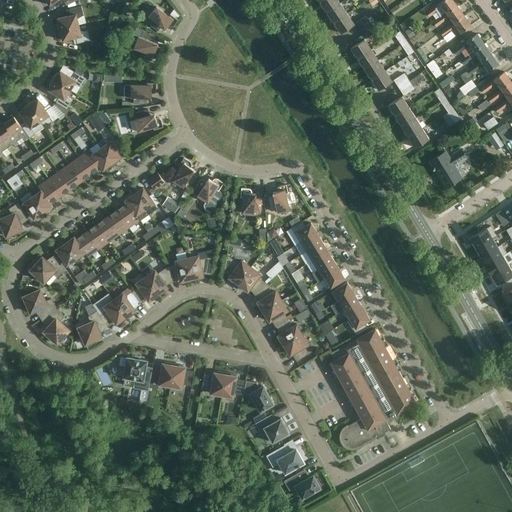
[(327,12),(340,3),(338,0),(322,0),(320,2),(327,12)]
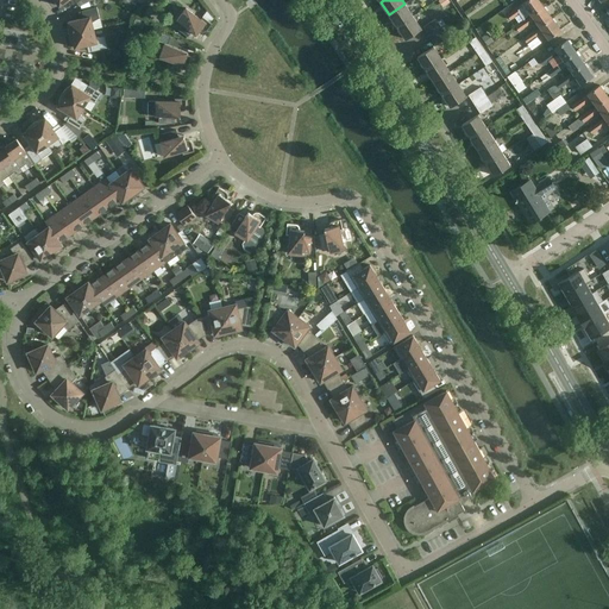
[(520,13),(525,20),(544,6),(538,0),(527,0),(516,8),(507,16),(510,19),(520,13)]
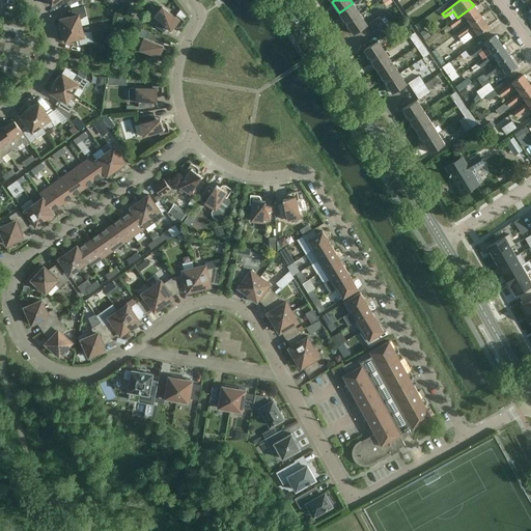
[(353,3),(339,12),(346,24),(360,15),(353,3)]
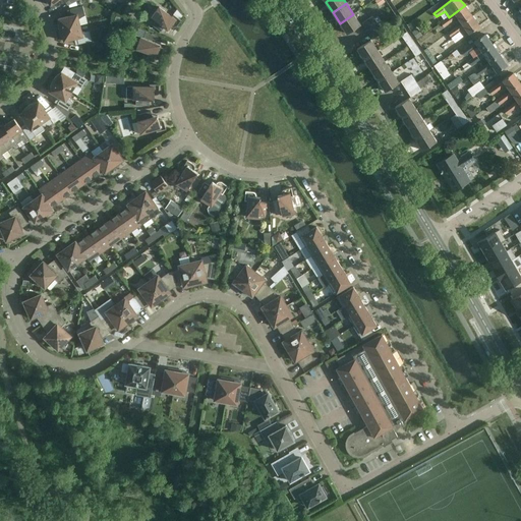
[(472,15),(465,5),(449,17),(441,22),(444,27),(458,17),(461,22),(462,23),(472,15)]
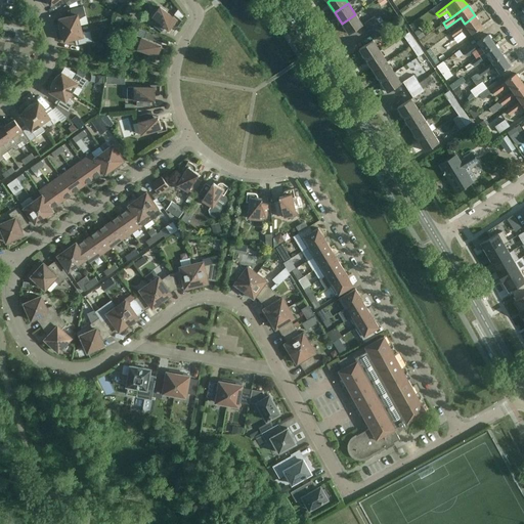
[(85,15),(83,6),(71,9),(72,15),(58,18),(61,30),(81,26),(79,19),(85,15)]
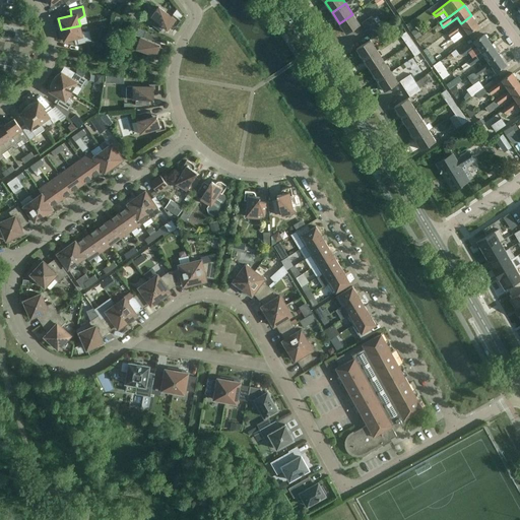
[(153,18),(149,23),(160,31),(164,26),(168,29),(171,26),(172,27),(173,27),(174,27),(175,27),(176,27),(176,26),(177,26),(181,20),(180,19),(182,16),(178,9),(174,15),(173,14),(172,16),(158,7),(151,17),(153,18)]
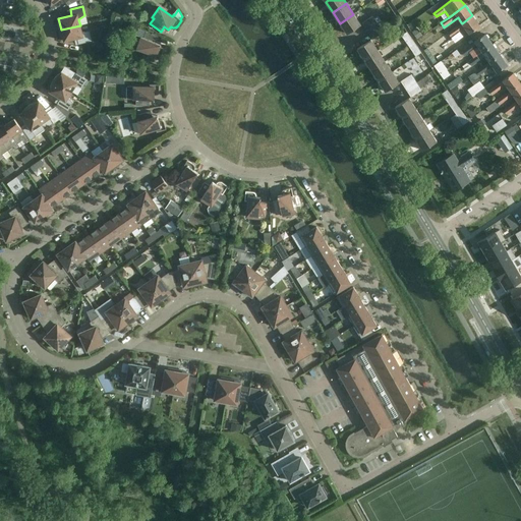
[(428,10),(419,17),(422,22),(423,24),(433,17),(428,10)]
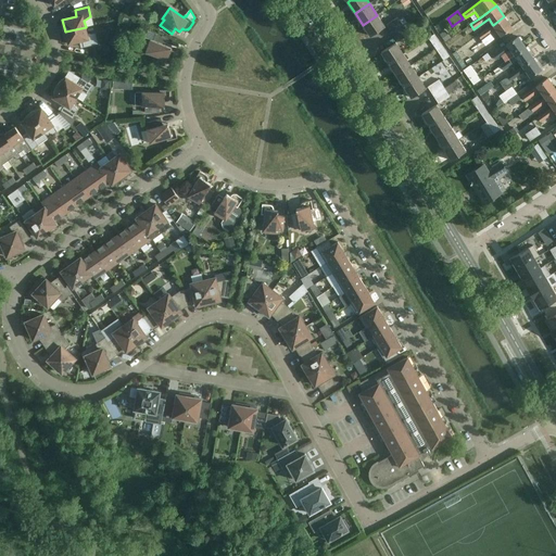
[(377,15),(363,25),(370,36),(384,26),(377,15)]
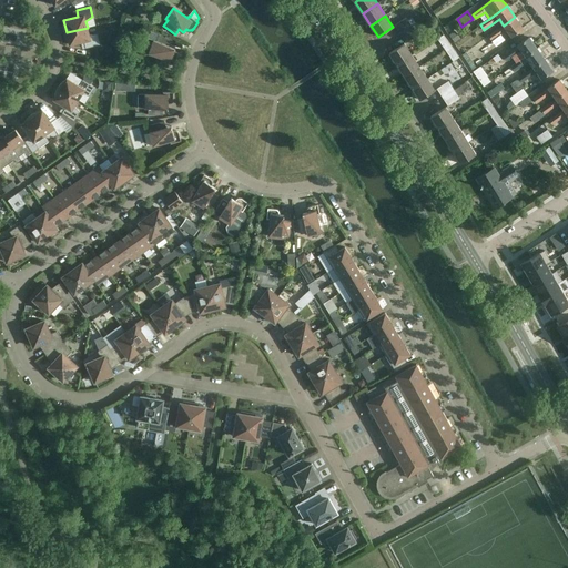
[(511,37),(514,34),(523,28),(515,17),(504,26),(503,24),(488,36),(492,41),(507,30),(511,37)]
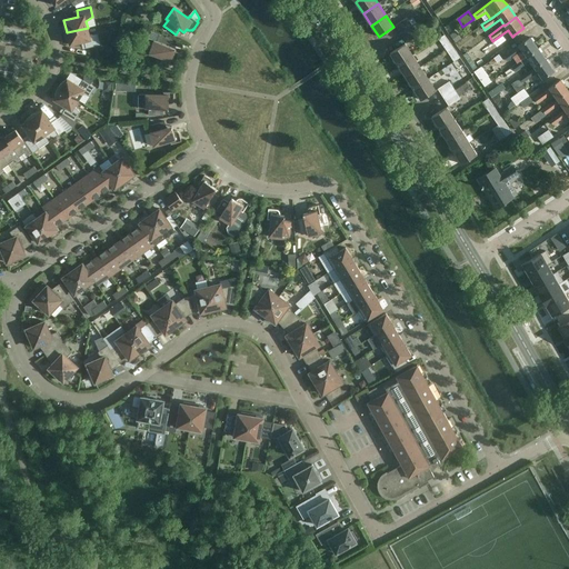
[(413,27),(407,18),(396,26),(401,35),(413,27)]
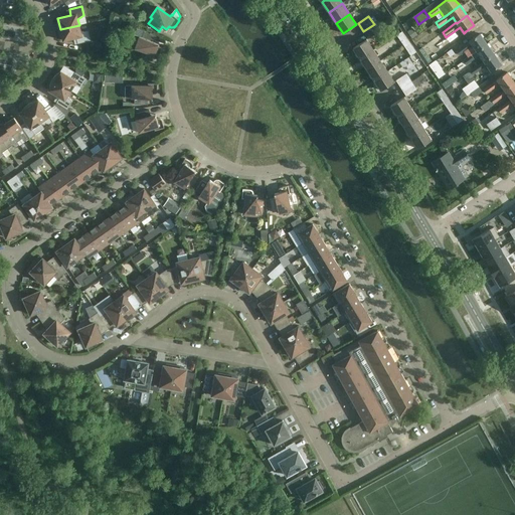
[(374,24),(363,31),(368,38),(379,31),(374,24)]
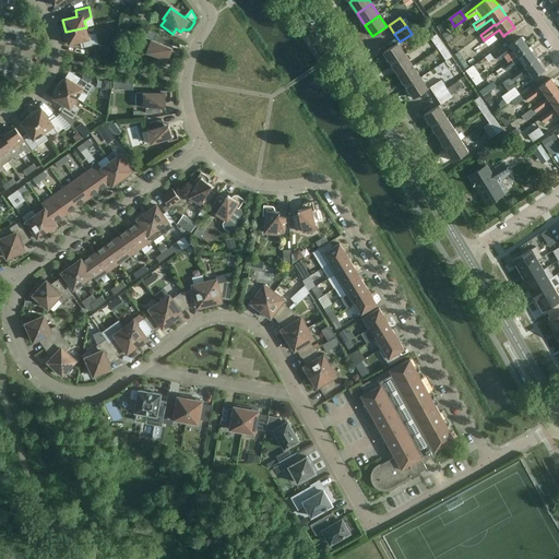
[(98,44),(96,34),(87,34),(86,27),(66,32),(69,45),(83,40),(84,47),(98,44)]
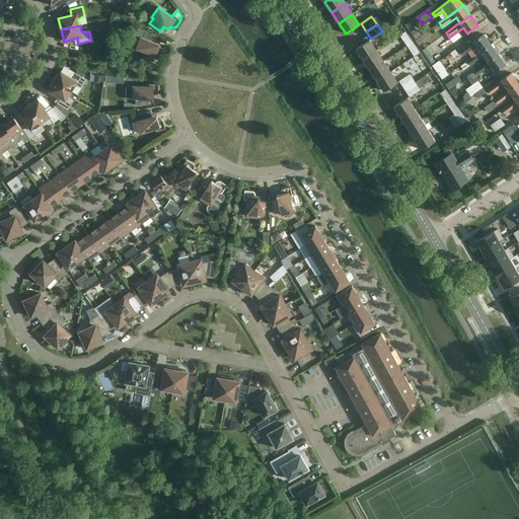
[(421,34),(416,28),(411,32),(416,39),(421,34)]
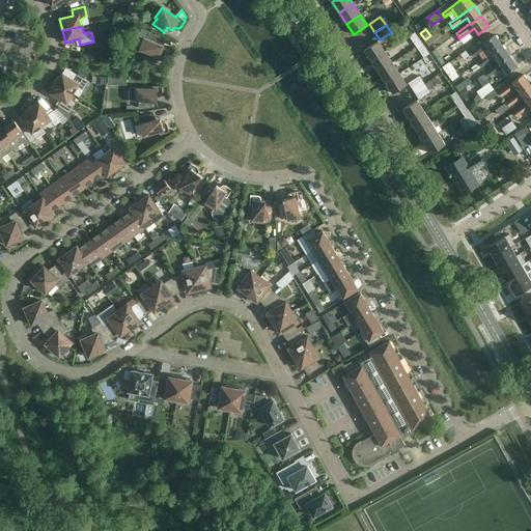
[(163,61),(165,55),(166,55),(166,54),(166,53),(166,52),(165,51),(165,50),(164,50),(163,49),(164,45),(159,43),(161,37),(151,33),(148,32),(141,30),(139,36),(144,37),(139,50),(155,55),(154,58),(163,61)]
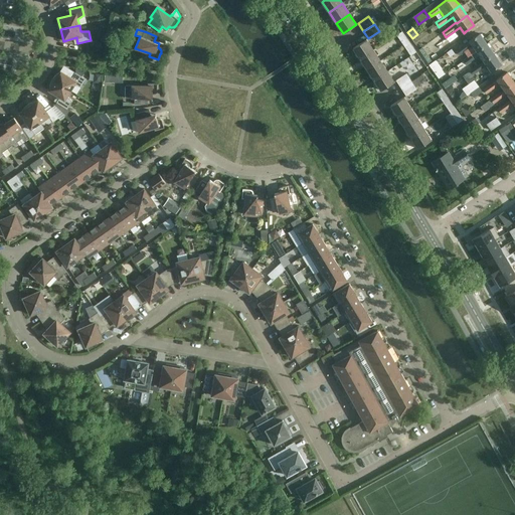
[(396,35),(403,45),(409,41),(402,31),(396,35)]
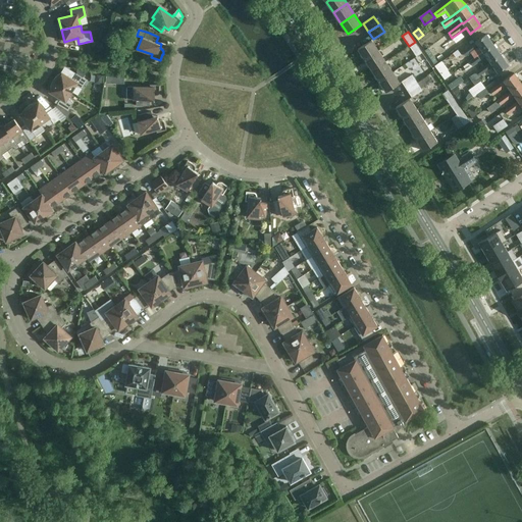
[(486,34),(478,40),(462,51),(465,56),(479,46),(483,52),(493,44),(486,34)]
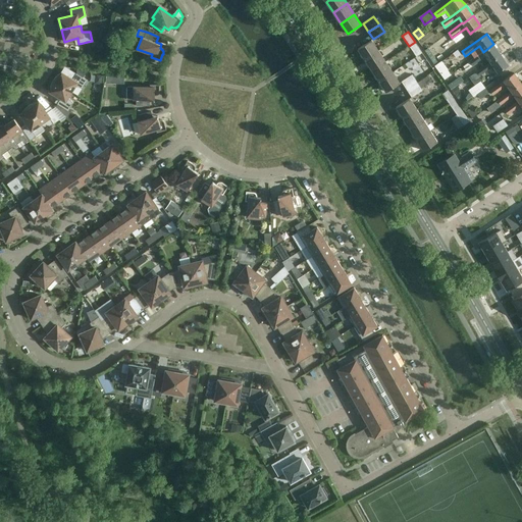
[(371,40),(366,43),(358,49),(365,59),(378,51),(371,40)]
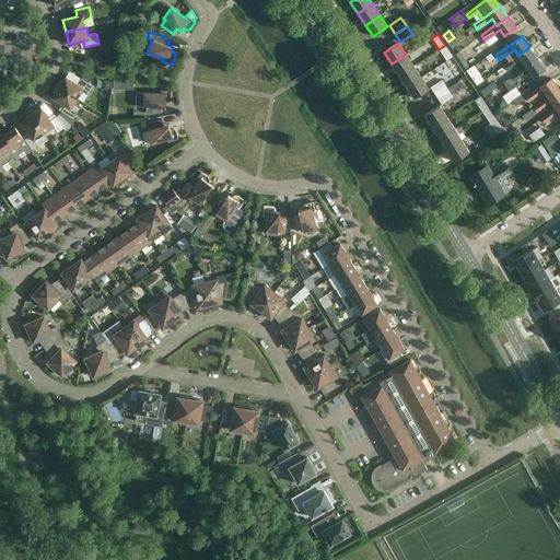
[(453,57),(445,45),(439,49),(447,61),(453,57)]
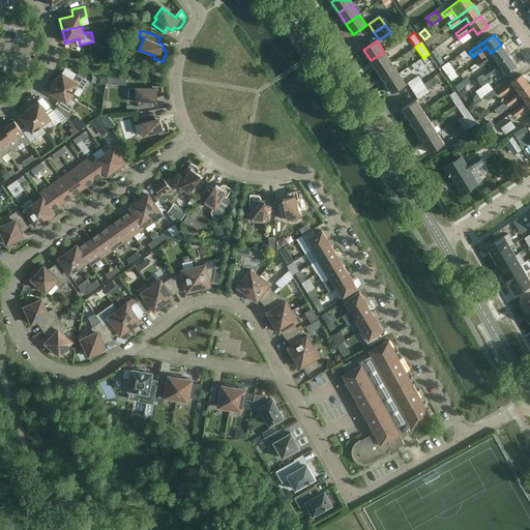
[(494,57),(498,62),(498,63),(508,55),(501,45),(491,53),(470,67),(473,71),(494,57)]
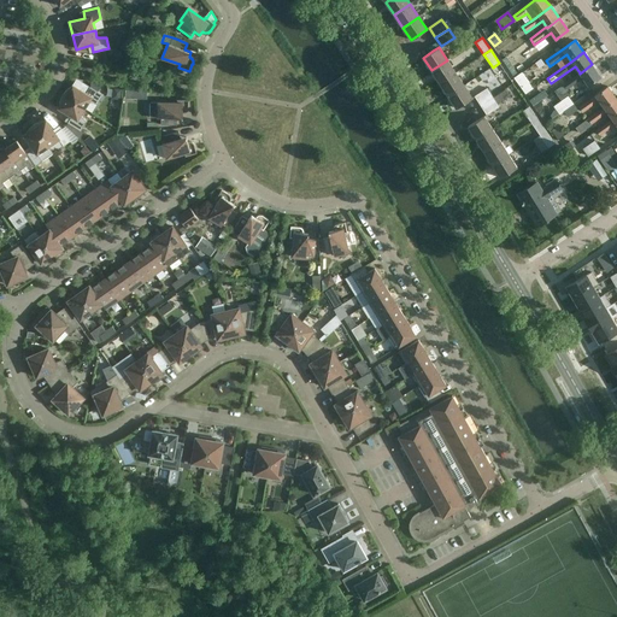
[(517,72),(506,57),(503,60),(512,76),(517,72)]
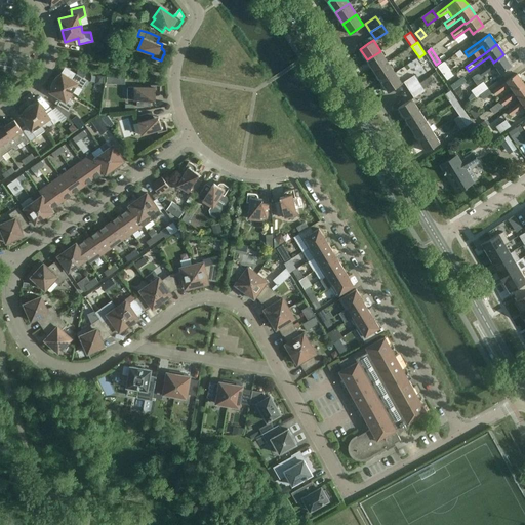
[(455,54),(452,56),(455,59),(458,57),(458,58),(463,54),(460,50),(455,53),(455,54)]
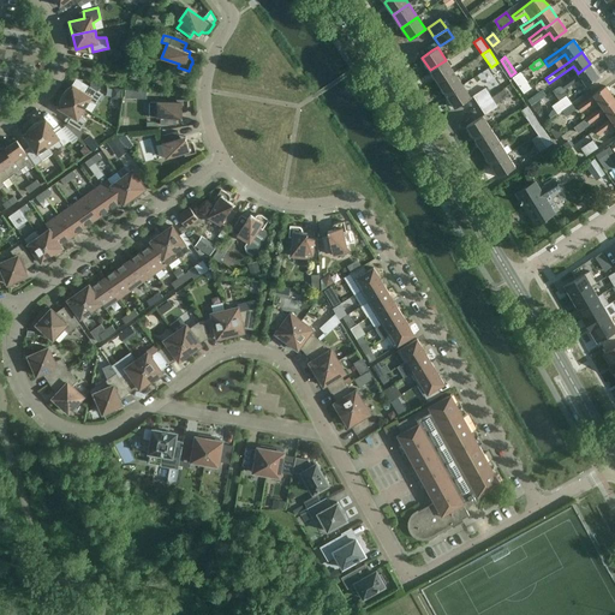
[(446,60),(430,70),(439,83),(454,72),(446,60)]
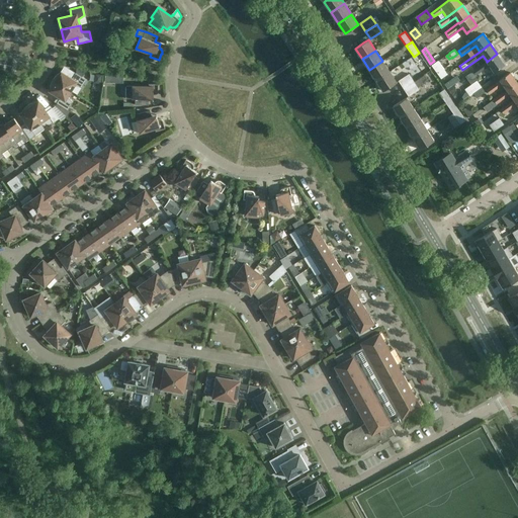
[(487,62),(487,61),(465,76),(471,85),(480,79),(477,75),(490,66),(494,72),(496,70),(504,64),(497,54),(487,62)]
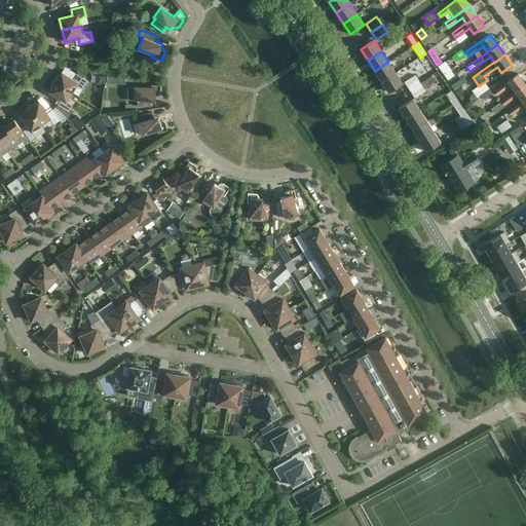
[(388,62),(375,71),(382,82),(396,73),(388,62)]
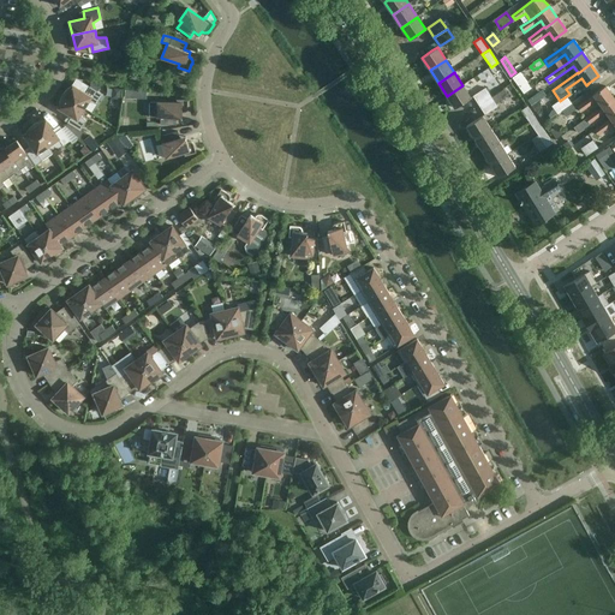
[(531,88),(521,75),(514,81),(524,94),(531,88)]
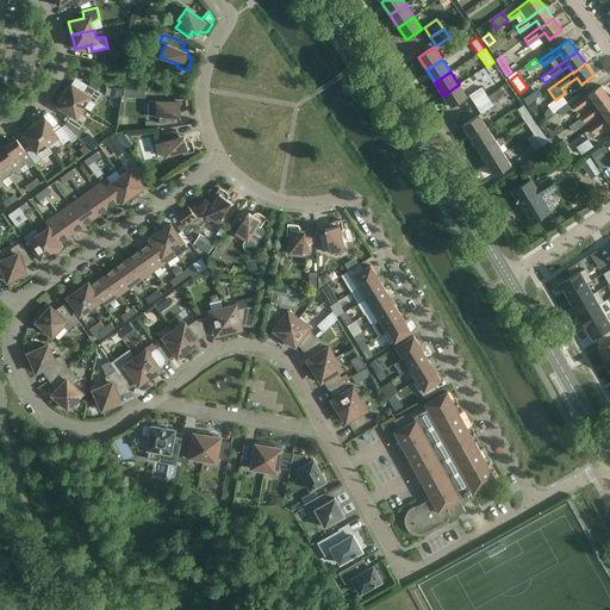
[(64,95),(83,107),(88,101),(97,104),(103,94),(89,86),(85,92),(72,83),(64,95)]
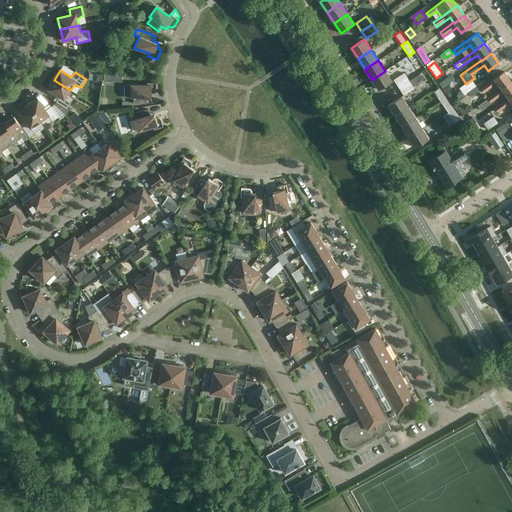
[(385,71),(372,80),(379,90),(392,81),(385,71)]
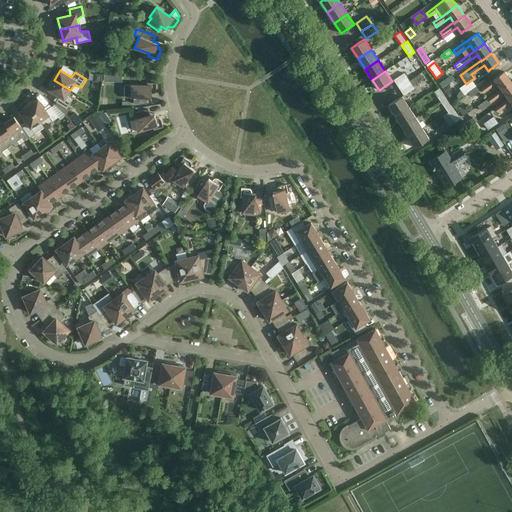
[(497,83),(501,89),(511,82),(504,72),(494,79),(481,89),(484,93),(497,83)]
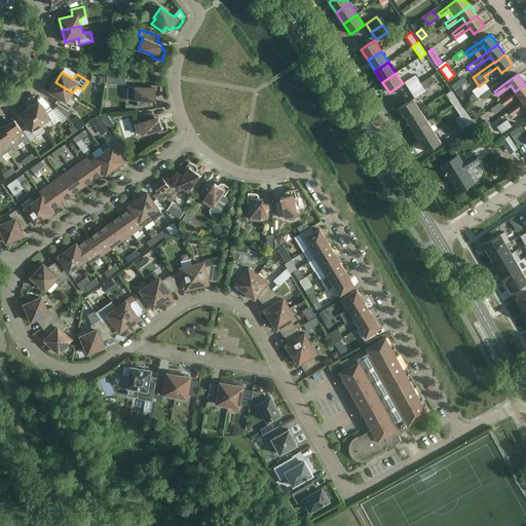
[(97,75),(96,84),(103,85),(104,76),(97,75)]
